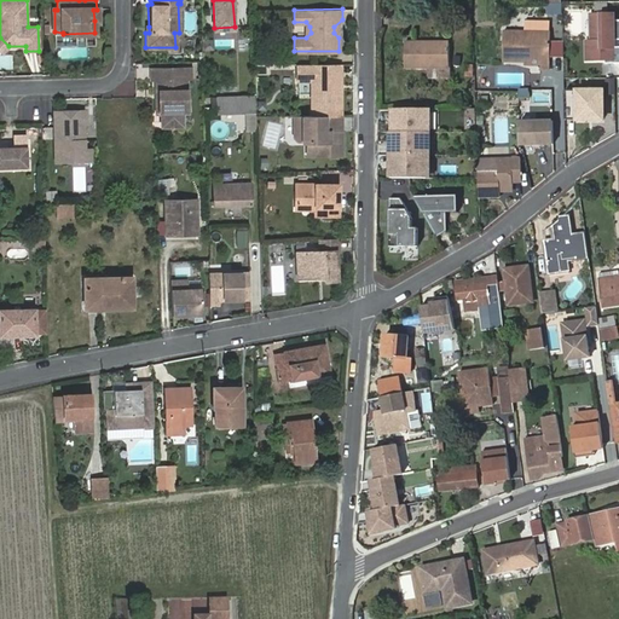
[(588,59),(615,59),(615,13),(594,13),(594,39),(588,39),(588,59)]
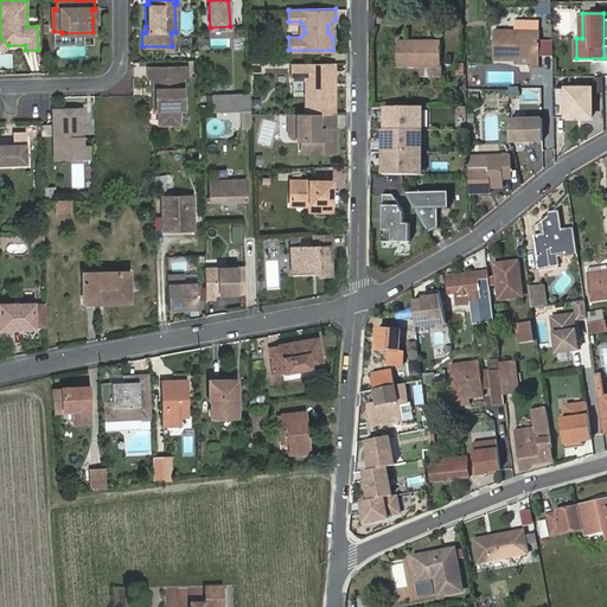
[(528,56),(528,63),(540,63),(540,21),(516,21),(516,30),(493,30),(493,59),(515,59),(515,55),(528,56)]
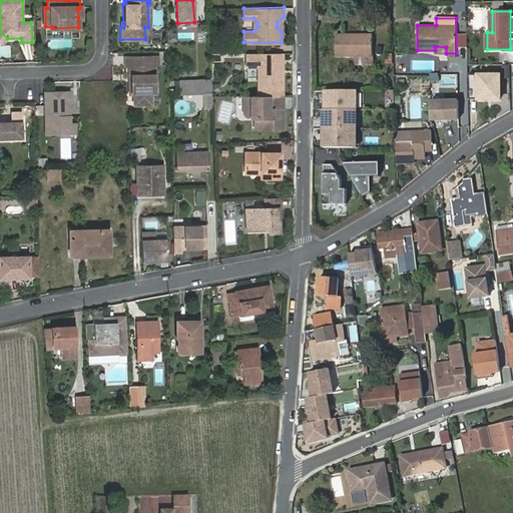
[(336,34),(336,55),(355,55),(373,55),(373,34),(336,34)]
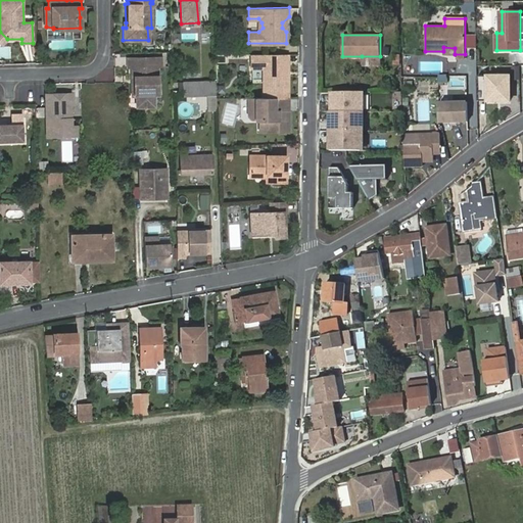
[(283,62),(283,53),(250,54),(250,66),(262,66),(262,97),(283,96),(288,96),(288,62),(283,62)]
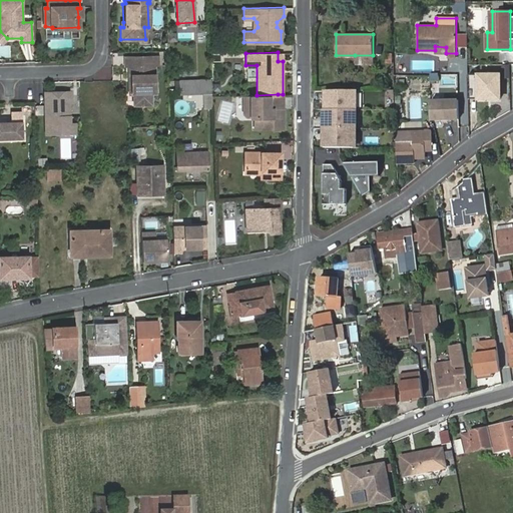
[(373,55),(355,55),(355,64),(373,64),(373,55)]
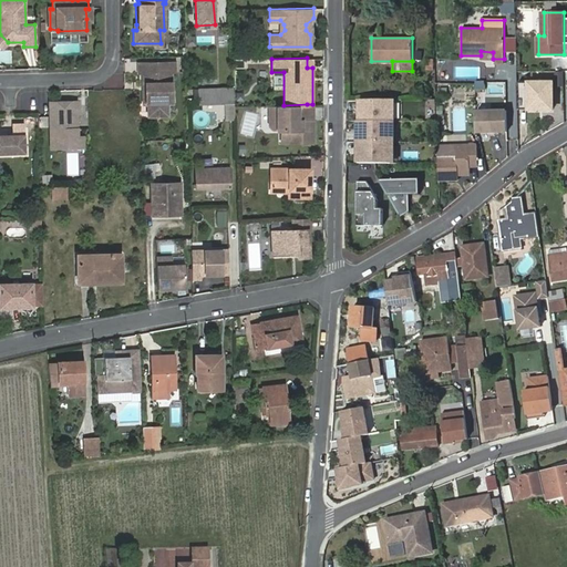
[(175,62),(151,63),(151,71),(142,72),(143,103),(147,103),(147,115),(168,114),(168,102),(167,89),(172,89),(172,72),(175,73),(175,62)]
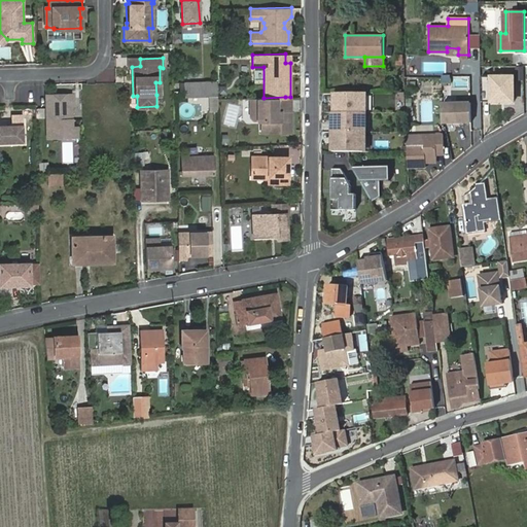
[(140,59),(128,59),(128,67),(140,66),(140,59)]
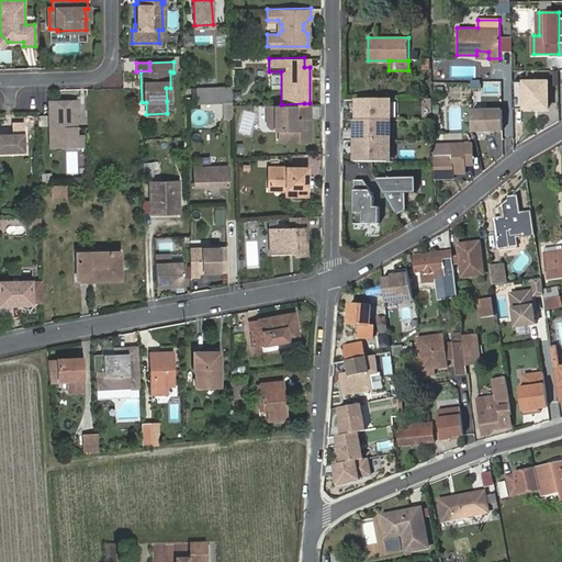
[(526,82),(526,93),(526,109),(548,109),(548,81),(526,81),(526,82)]
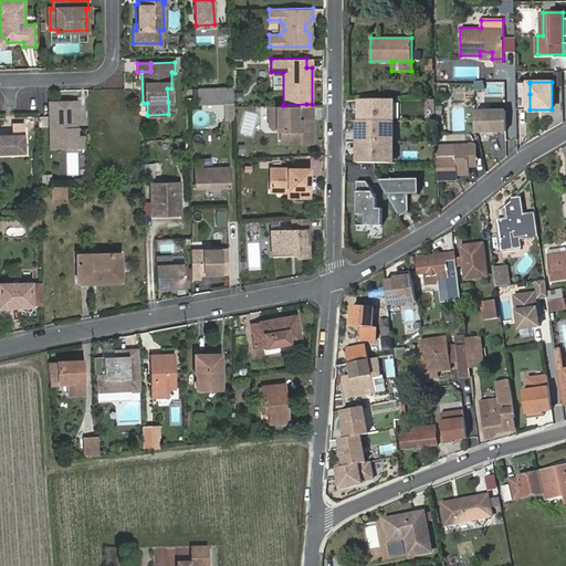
[(489,84),(489,100),(504,100),(504,84),(489,84)]
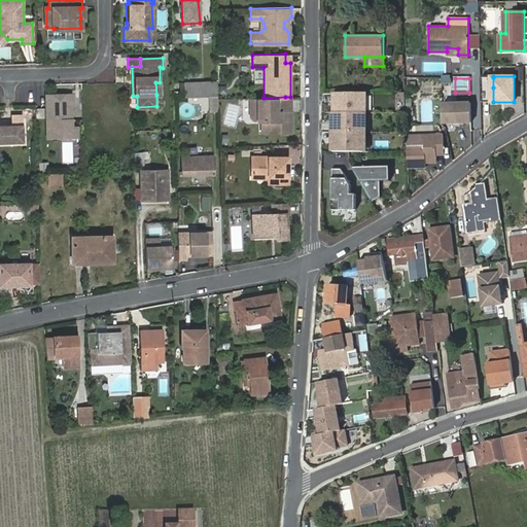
[(218,96),(217,81),(183,82),(184,97),(198,97),(208,96),(218,96)]
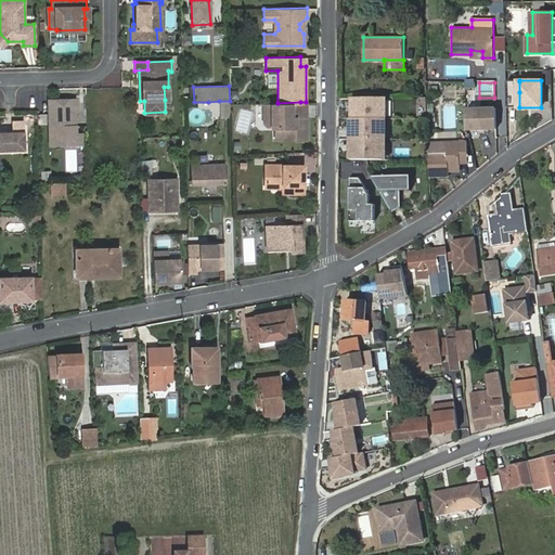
[(352,159),(382,159),(384,98),(355,97),(352,159)]
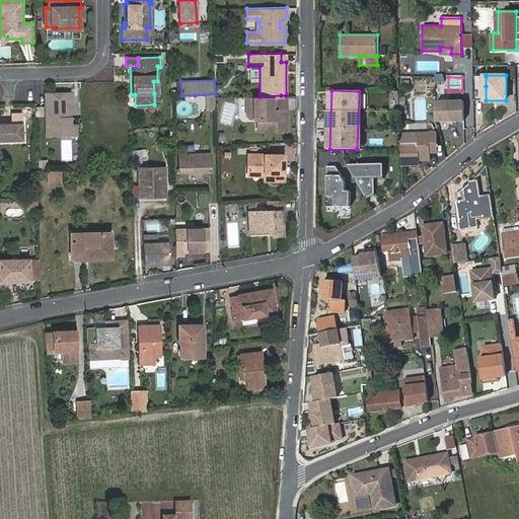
[(47,137),(67,137),(66,129),(69,129),(72,127),(70,92),(45,93),(47,137)]
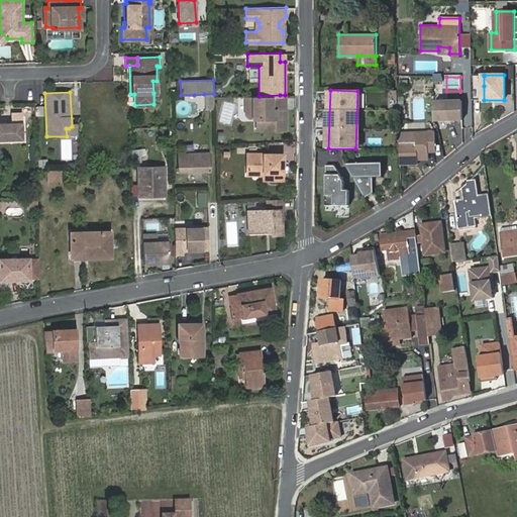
[(205,108),(204,94),(194,95),(194,108),(205,108)]
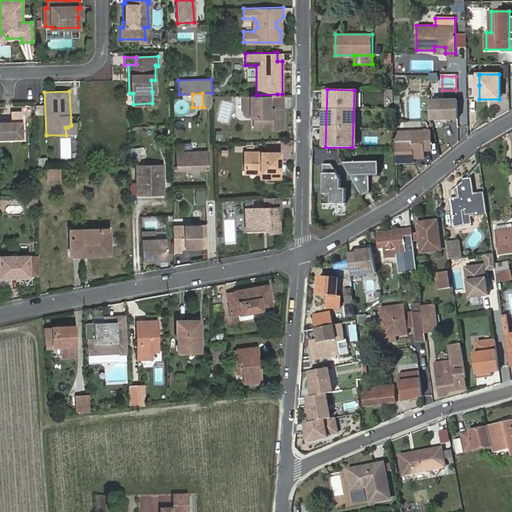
[(212,107),(212,93),(202,93),(203,107),(212,107)]
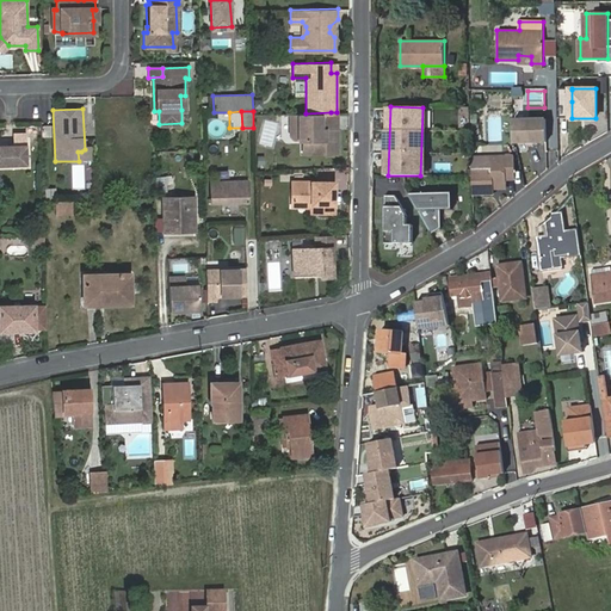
[(331,129),(331,112),(306,113),(291,113),(291,131),(294,136),(303,136),(303,148),(337,148),(337,128),(331,129)]
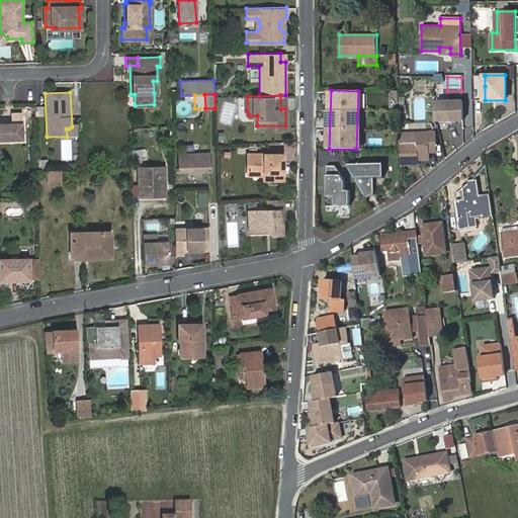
[(463,120),(463,102),(437,102),(437,119),(463,120)]
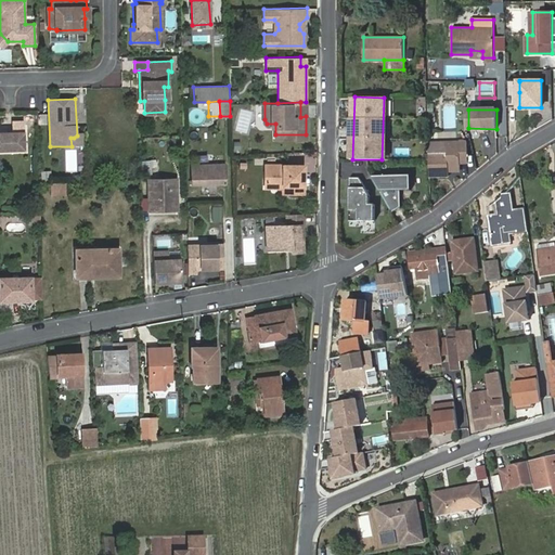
[(10,147),(10,152),(24,152),(23,131),(0,131),(0,151),(1,152),(2,147),(10,147)]
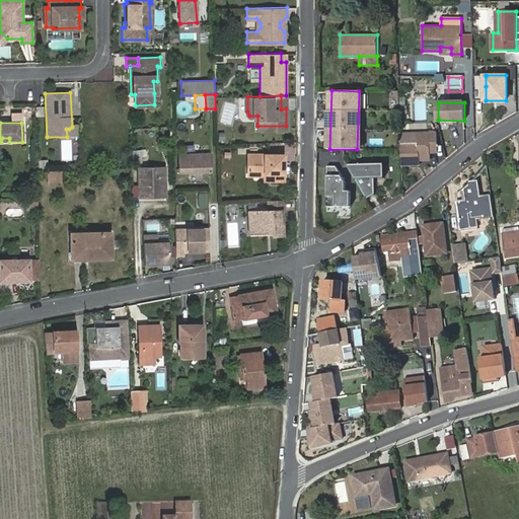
[(66,129),(67,137),(77,137),(76,127),(72,127),(69,129),(66,129)]
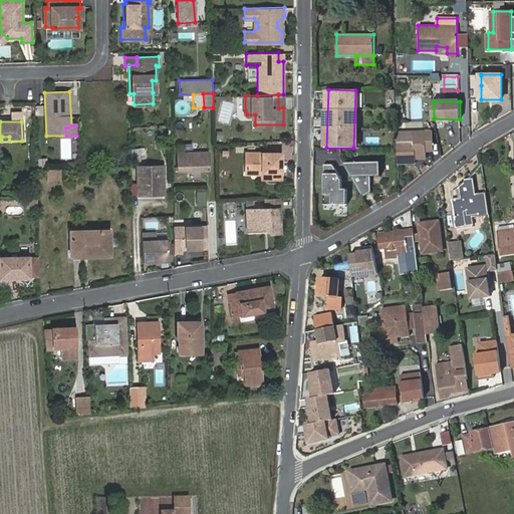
[(433,131),(397,133),(397,142),(398,163),(416,163),(416,159),(415,155),(427,155),(427,150),(434,150),(433,131)]
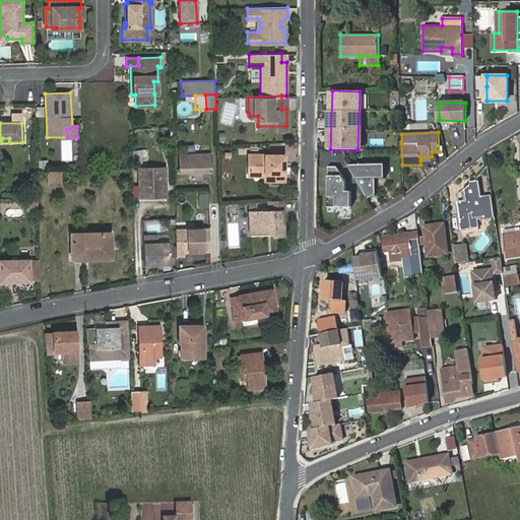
[(63,140),(63,158),(72,159),(72,140),(63,140)]
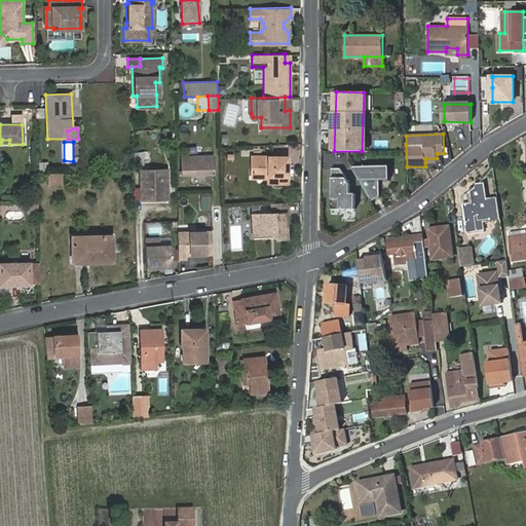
[(182,156),(182,175),(213,174),(212,155),(182,156)]
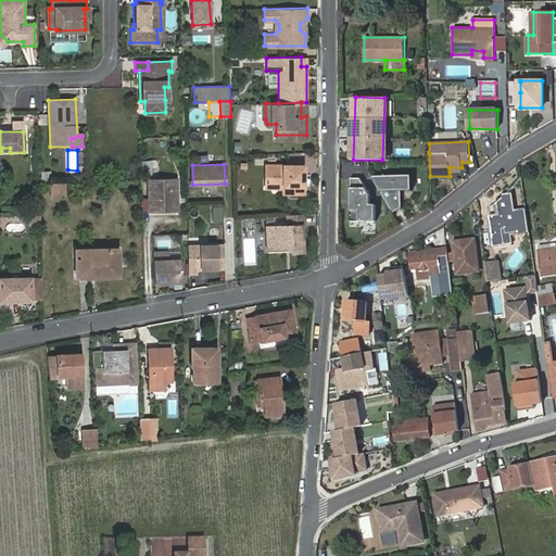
[(266,189),(279,189),(280,186),(288,186),(288,196),(304,196),(303,166),(265,167),(266,189)]
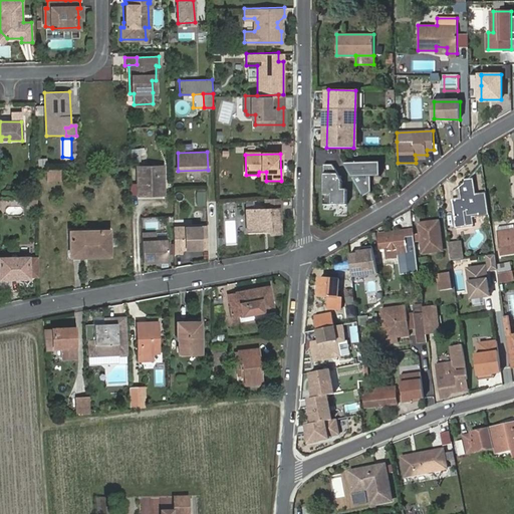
[(383,163),(342,163),(363,198),(371,193),(371,178),(383,178),(383,163)]
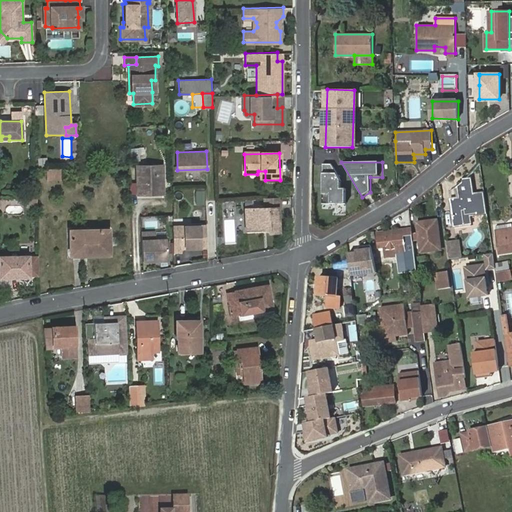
[(347,188),(342,188),(342,181),(332,163),(325,163),(324,203),(346,204),(347,188)]
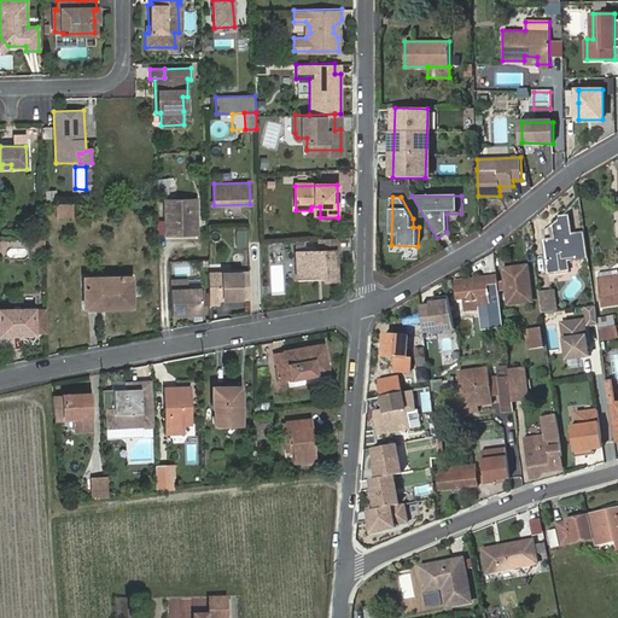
[(165,200),(167,234),(197,233),(196,199),(165,200)]
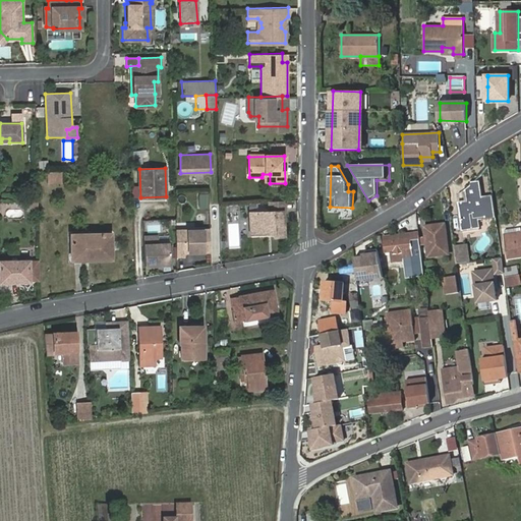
[(47,172),(48,183),(64,183),(64,172),(47,172)]
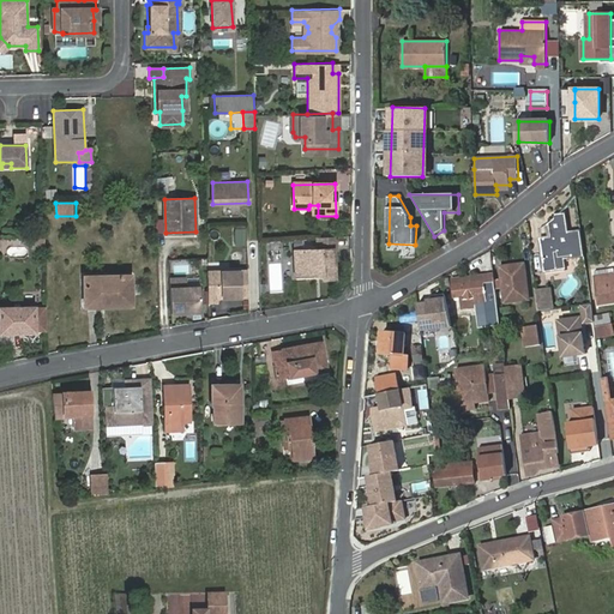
[(584,257),(579,229),(567,230),(565,212),(553,215),(553,218),(545,224),(547,236),(537,238),(542,272),(565,270),(564,259),(584,257)]
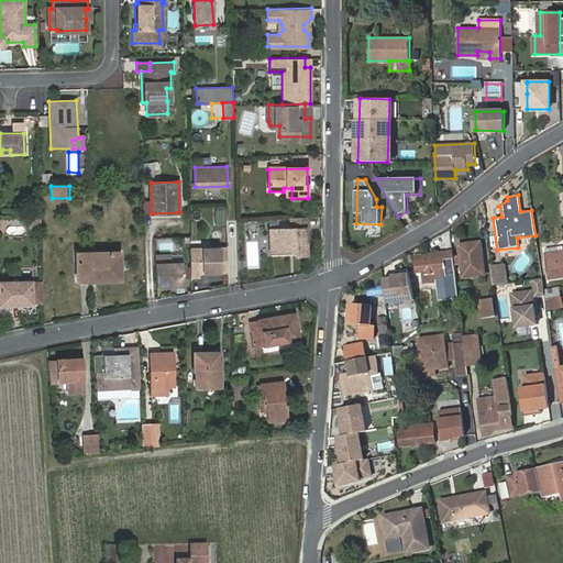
[(308,218),(291,218),(291,228),(269,228),(269,253),(285,253),(288,249),(293,249),(294,254),(305,254),(304,229),(308,228),(308,218)]
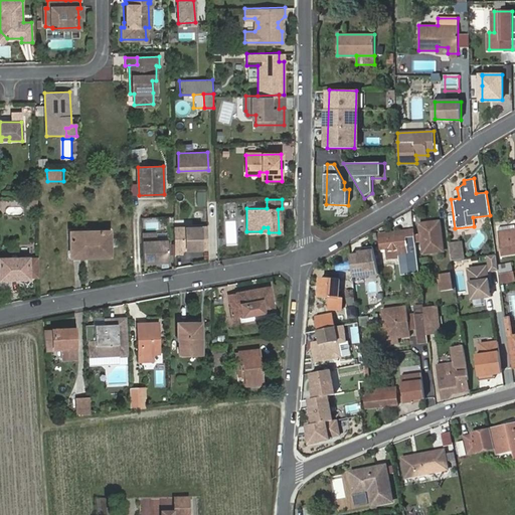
[(237,243),(238,221),(226,221),(225,243),(237,243)]
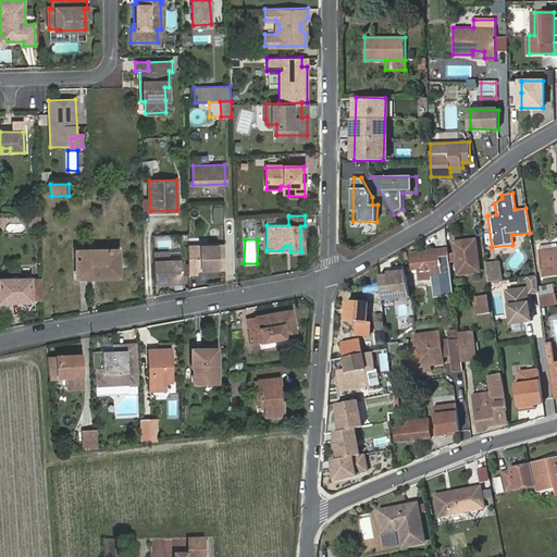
[(454,243),(457,275),(480,272),(475,239),(454,243)]
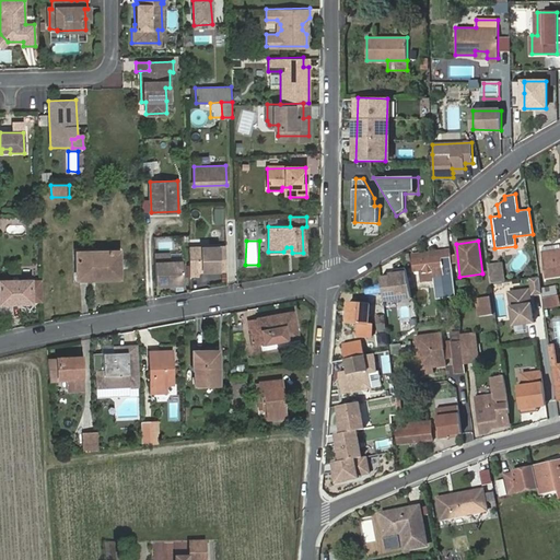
[(224,245),(188,246),(189,277),(198,277),(198,272),(225,271),(224,245)]
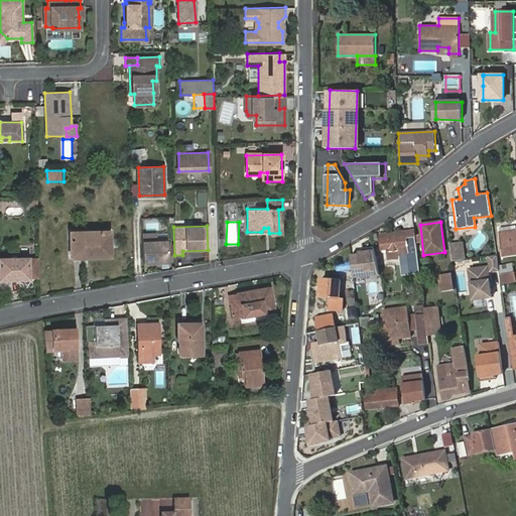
[(415,237),(414,230),(379,234),(380,241),(406,238),(415,237)]
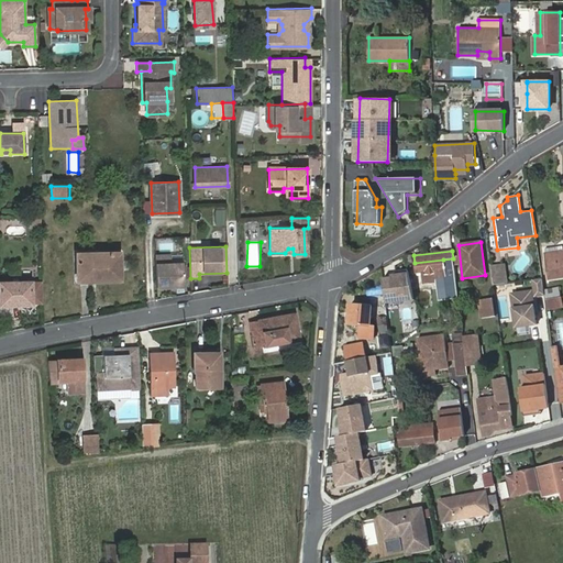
[(562,251),(545,253),(549,280),(562,277),(562,251)]
